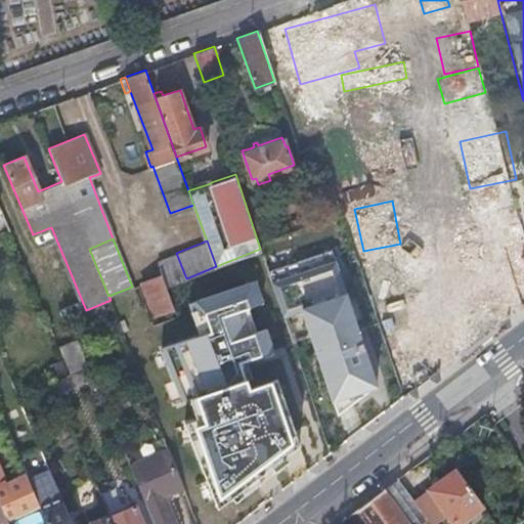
[(330,248),(267,269),(282,314),(302,307),(338,412),(376,383),(330,248)]
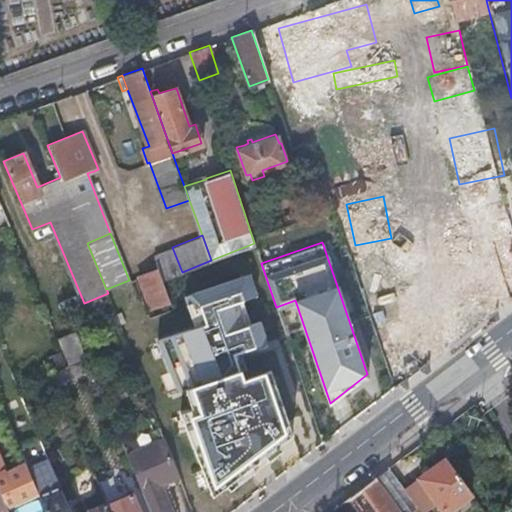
[(163,279),(182,272),(172,247),(154,254),(159,267),(163,279)]
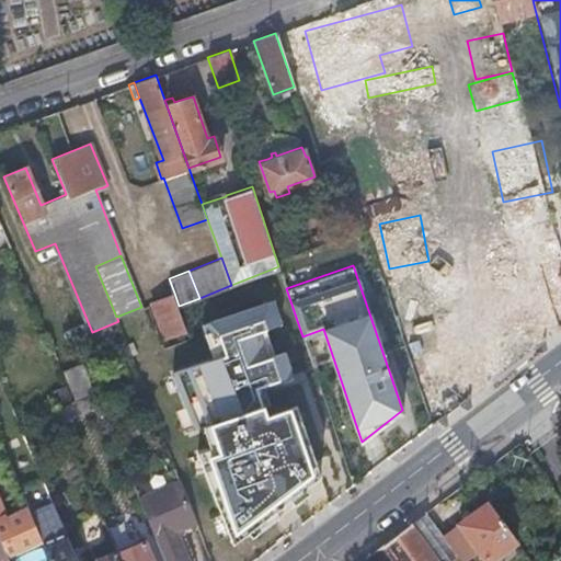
[(165,336),(186,328),(179,306),(174,293),(152,301),(165,336)]
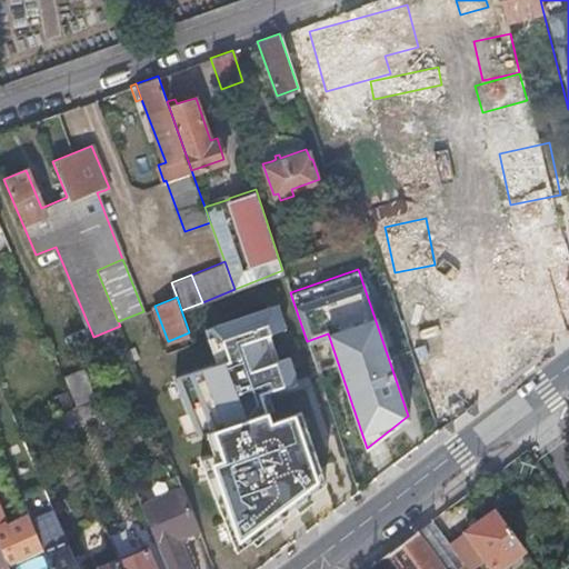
[(276,302),(210,325),(221,359),(201,366),(175,376),(197,432),(213,426),(221,448),(200,456),(237,548),(261,528),(273,519),(270,510),(273,509),(290,502),(291,506),(325,479),(300,409),(270,419),(266,407),(260,390),(297,378),(288,355),(278,358),(269,331),(285,326),(276,302)]
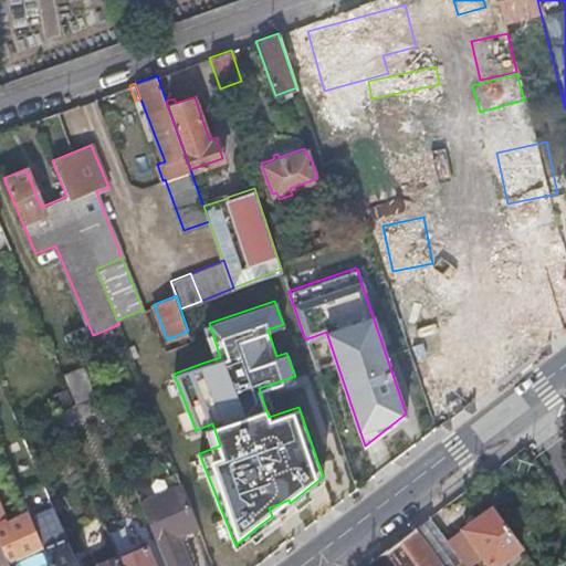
[(521,303),(447,323),(461,374),(534,354),(521,303)]
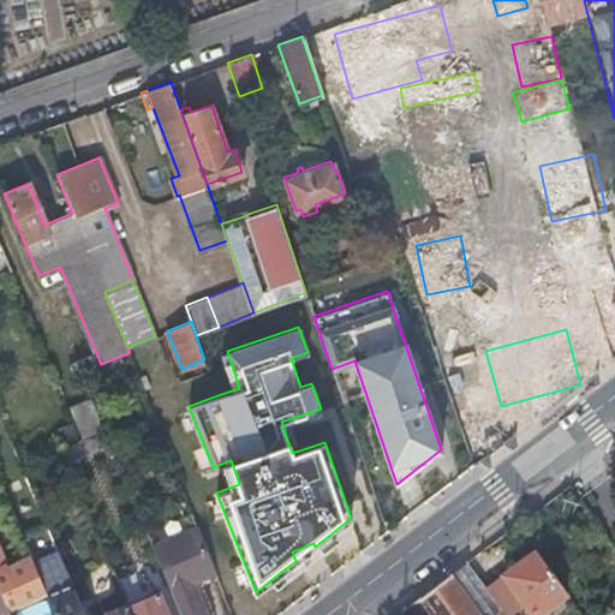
[(67,407),(81,439),(103,429),(90,398),(67,407)]
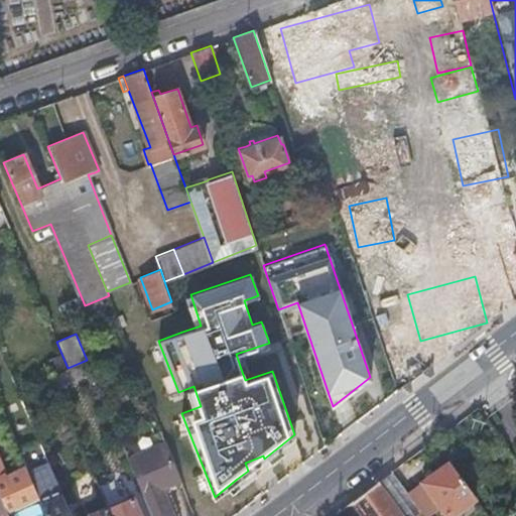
[(51,376),(58,393),(76,385),(75,381),(93,374),(87,360),(68,368),(50,375),(51,376)]
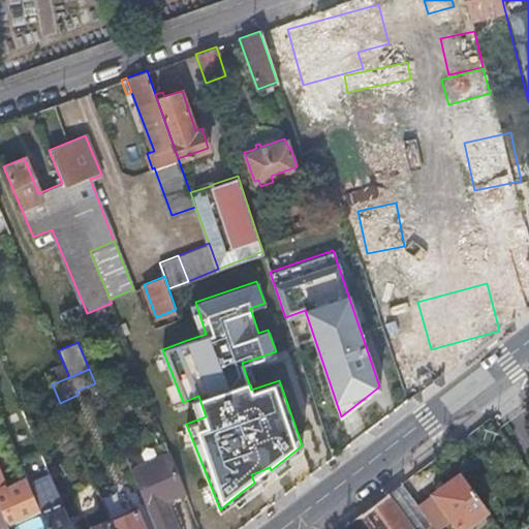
[(129,466),(156,528),(178,528),(167,501),(186,493),(175,464),(168,450),(129,466)]
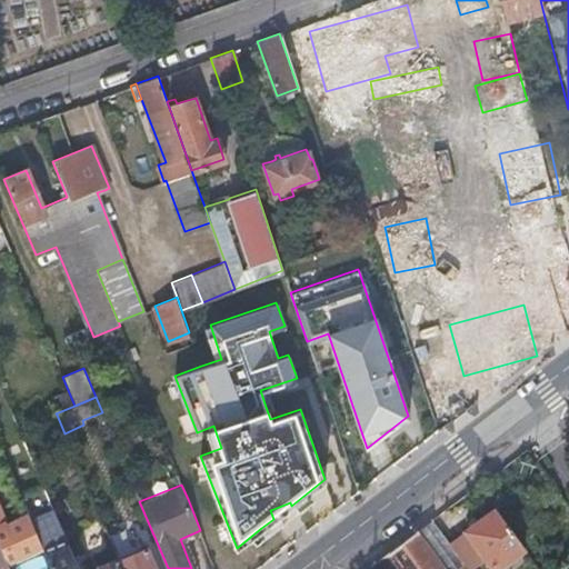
[(43,548),(51,568),(79,568),(66,537),(53,507),(30,517),(43,548)]
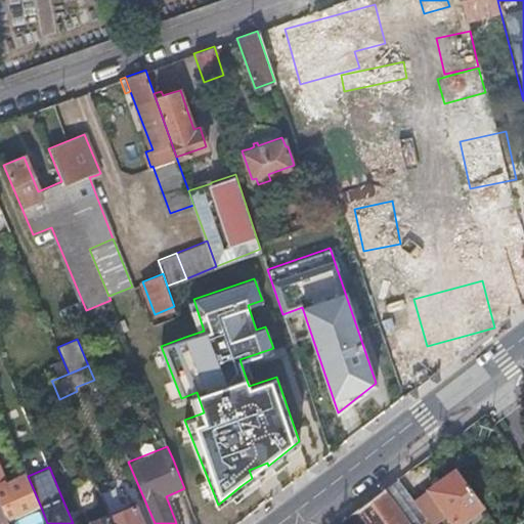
[(454,468),(410,499),(429,523),(431,523),(446,514),(453,523),(481,505),(454,468)]
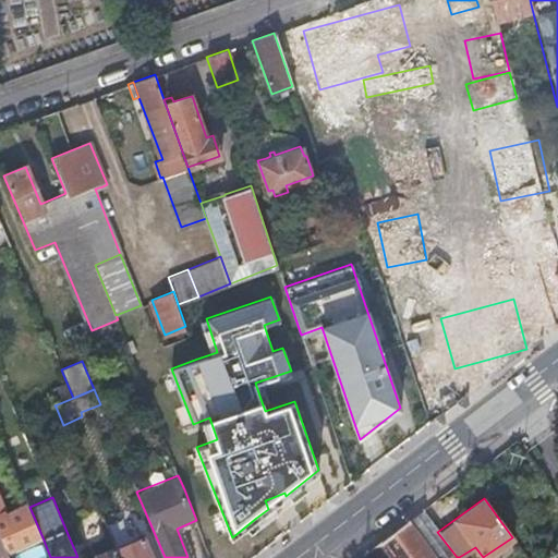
[(0,536),(7,553),(43,537),(29,507),(27,504),(4,513),(0,501),(0,536)]
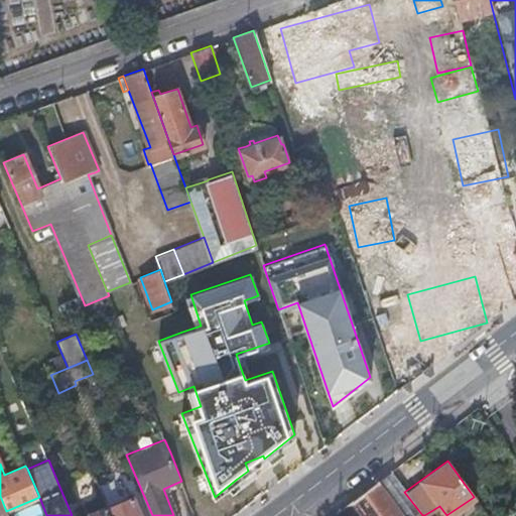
[(350,501),(360,515),(422,515),(404,492),(389,472),(350,501)]
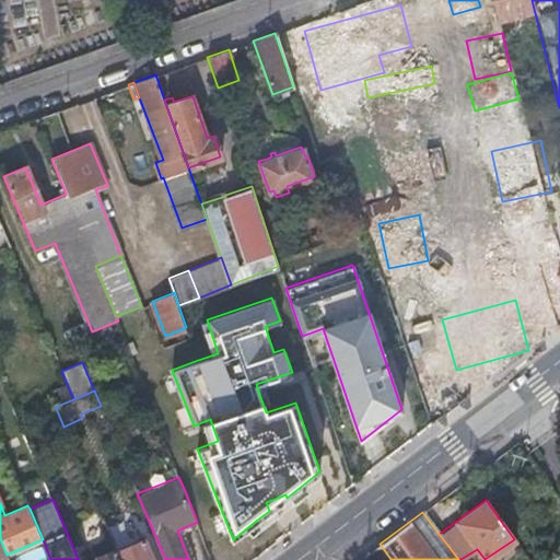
[(9,559),(7,555),(0,538),(0,559),(9,559)]
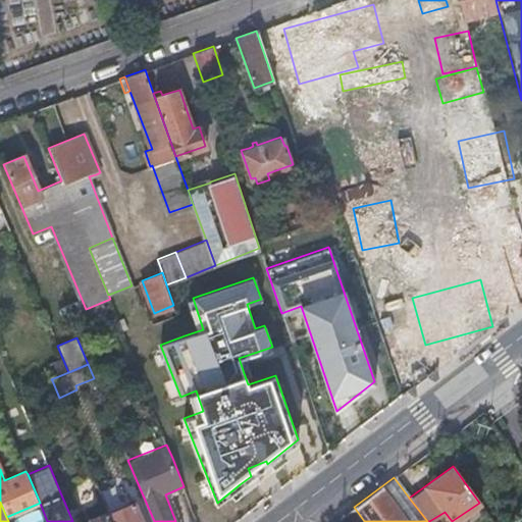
[(143,521),(135,502),(108,513),(112,521),(143,521)]
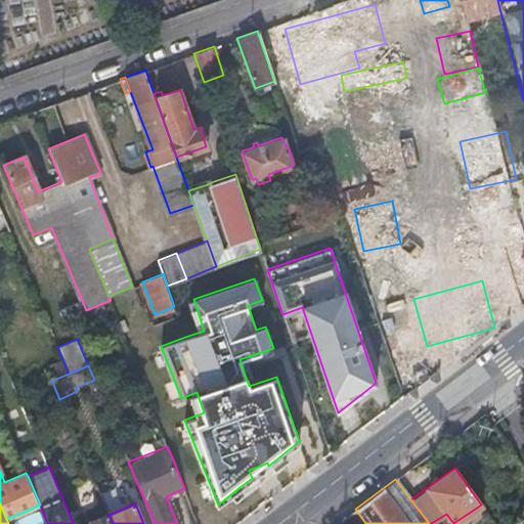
[(365,523),(355,509),(341,520),(343,523),(365,523)]
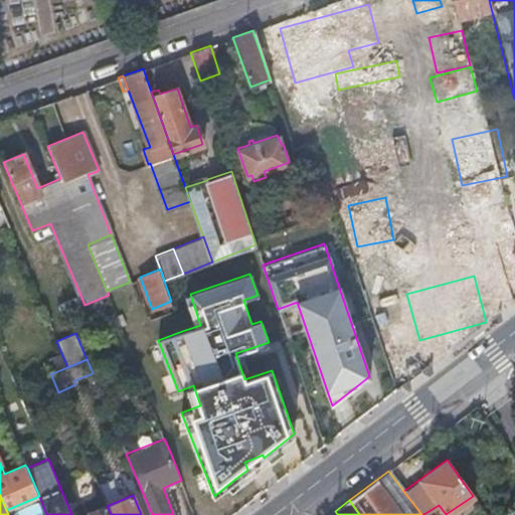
[(39,514),(37,504),(14,510),(15,514),(39,514)]
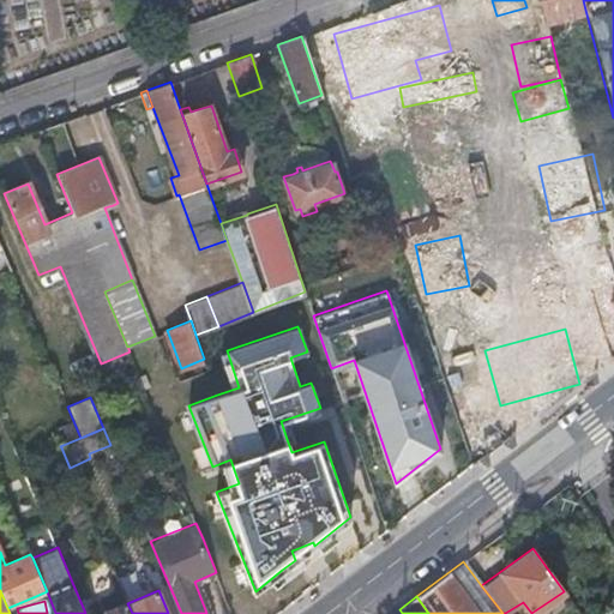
[(132,613),(127,603),(110,609),(112,613),(132,613)]
